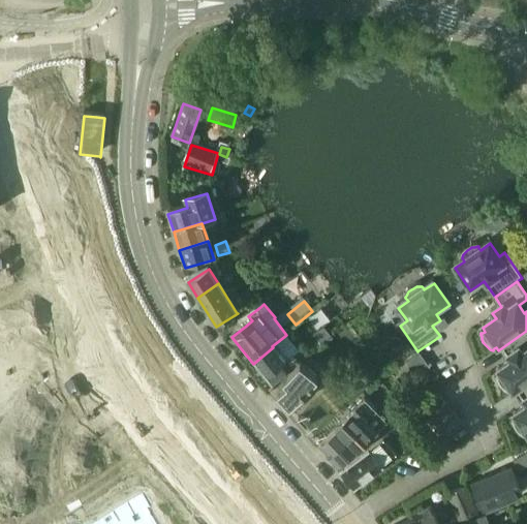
[(498,377),(497,377),(497,380),(497,381),(498,383),(498,384),(499,387),(500,389),(501,390),(503,392),(505,393),(507,394),(508,395),(509,393),(512,392),(514,395),(517,393),(526,386),(526,331),(501,348),(512,363),(498,372),(500,376),(498,377)]
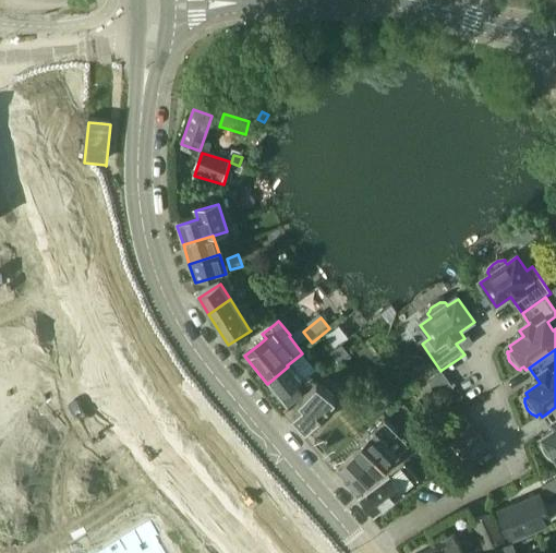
[(288,367),(267,384),(288,410),(302,398),(295,391),(303,385),(288,367)]
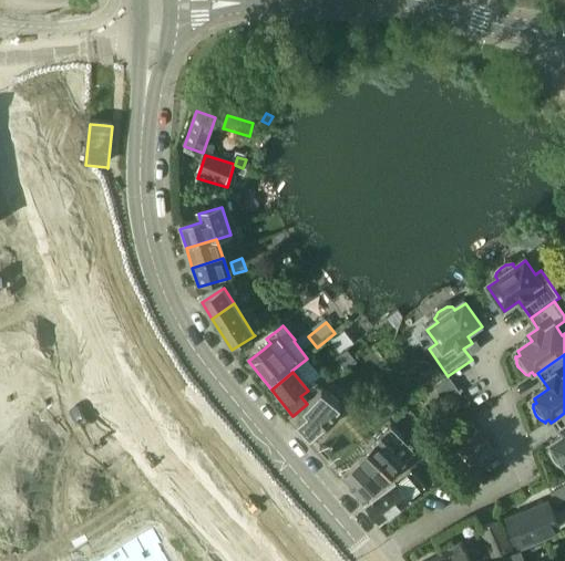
[(297,427),(311,442),(327,427),(326,425),(341,408),(322,393),(309,407),(300,415),(305,421),(297,427)]
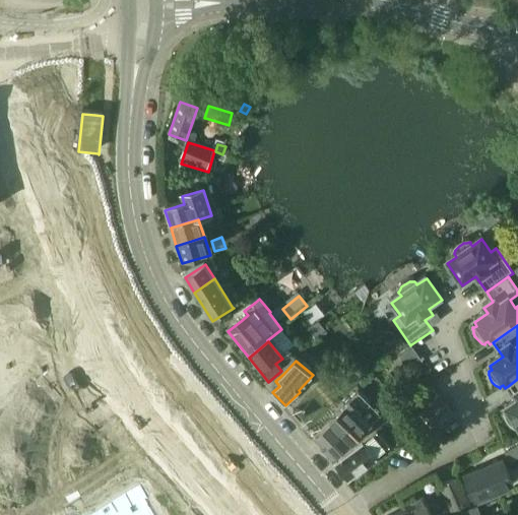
[(419,390),(436,378),(427,367),(410,379),(419,390)]
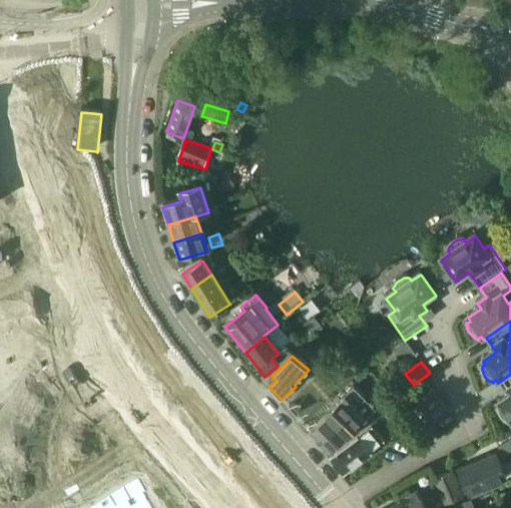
[(499,409),(497,409),(497,412),(497,414),(498,415),(498,416),(499,418),(501,420),(501,421),(504,423),(505,424),(507,425),(509,426),(509,424),(510,424),(510,374),(501,381),(510,394),(510,396),(498,404),(501,408),(499,409)]
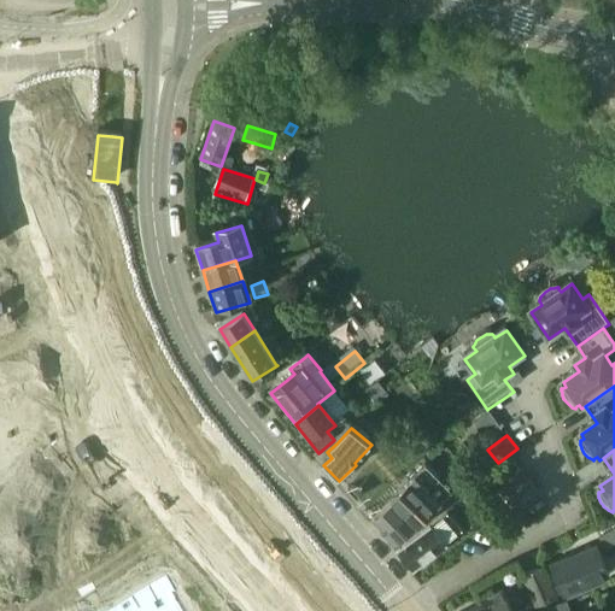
[(499,495),(522,475),(513,463),(490,483),(499,495)]
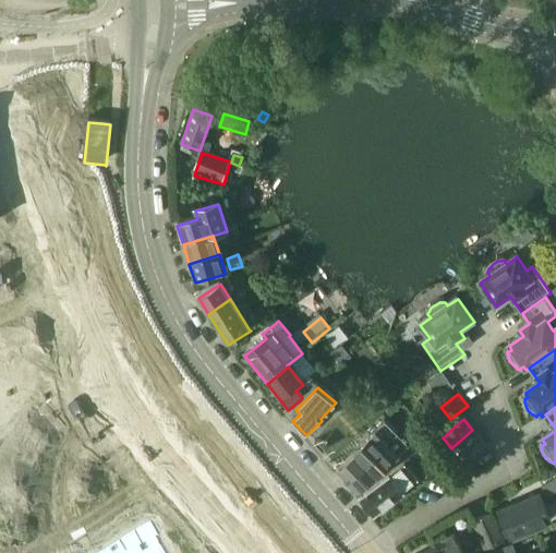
[(460,459),(482,441),(472,430),(451,448),(460,459)]
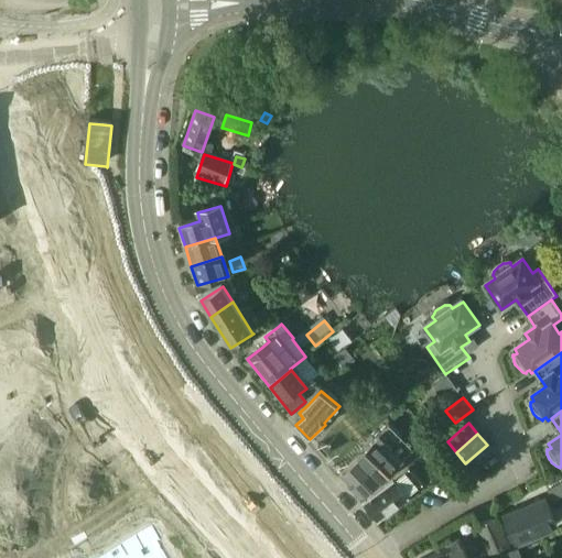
[(359,460),(343,476),(342,477),(352,488),(392,450),(381,437),(357,459),(359,460)]
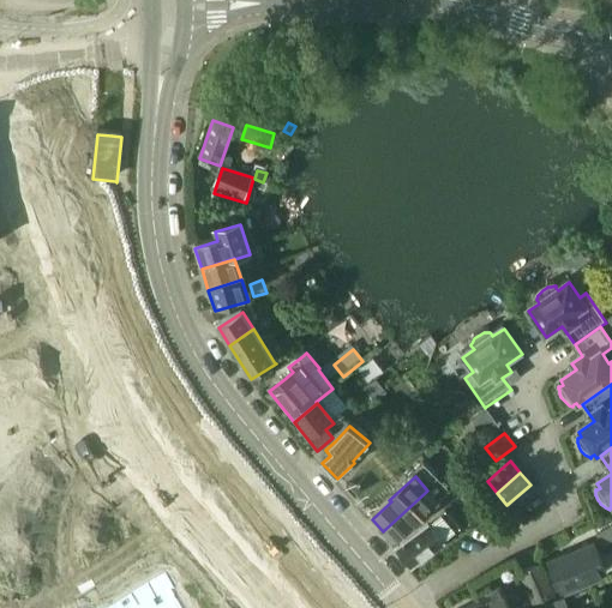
[(531,485),(507,505),(517,517),(540,497),(531,485)]
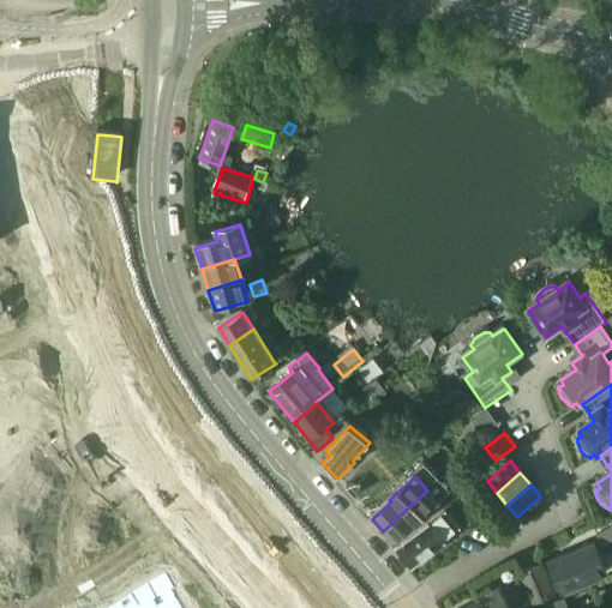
[(427,491),(383,531),(394,543),(415,524),(417,525),(441,504),(427,491)]
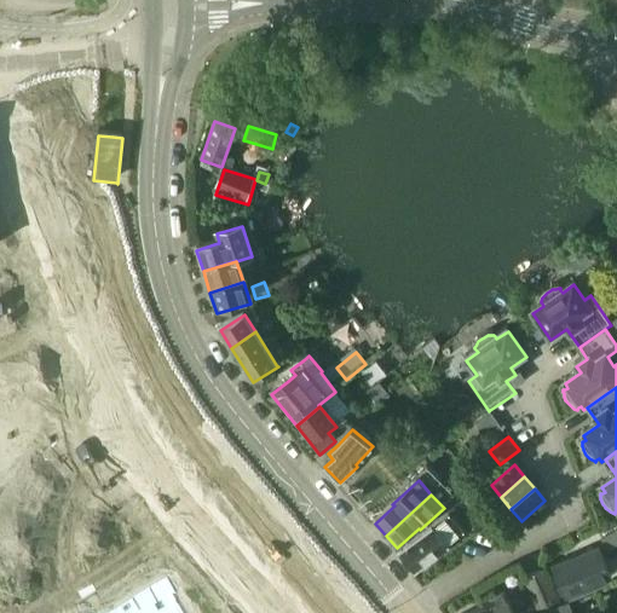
[(402,559),(416,576),(465,536),(449,518),(402,559)]
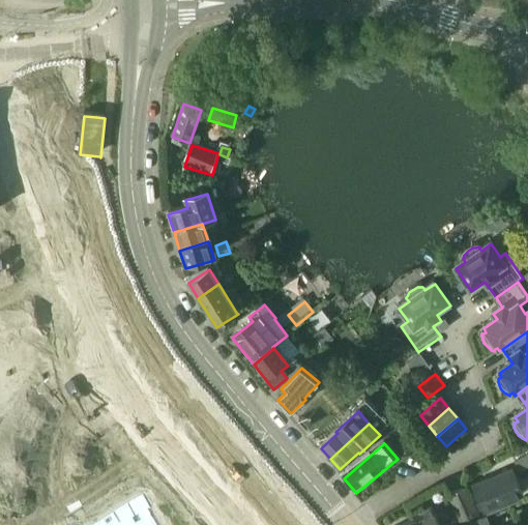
[(527,459),(516,466),(521,476),(527,472),(527,459)]
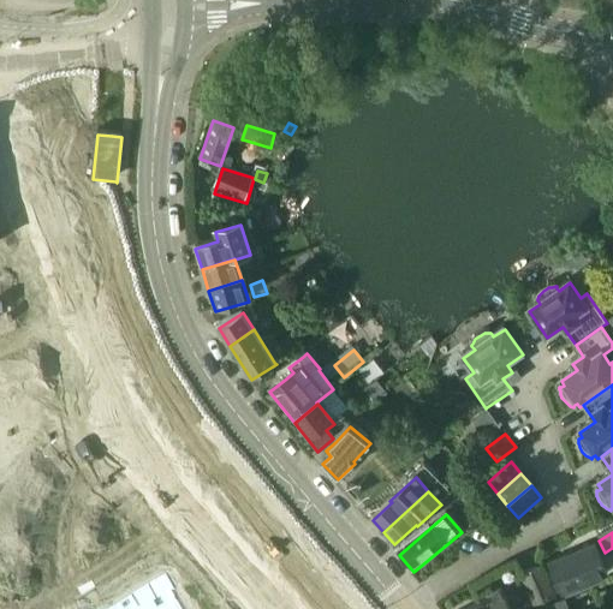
[(549,569),(561,597),(608,578),(595,549),(549,569)]
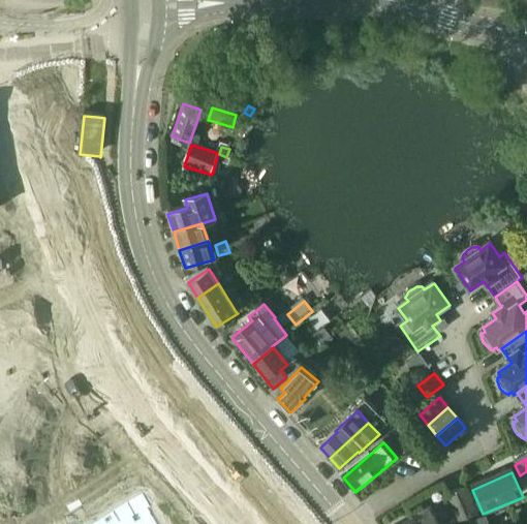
[(126,476),(63,519),(66,523),(133,523),(151,513),(126,476)]
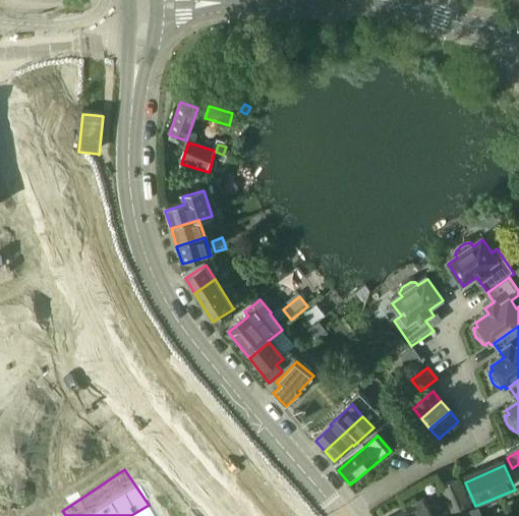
[(470,509),(459,483),(441,492),(452,515),(457,515),(470,509)]
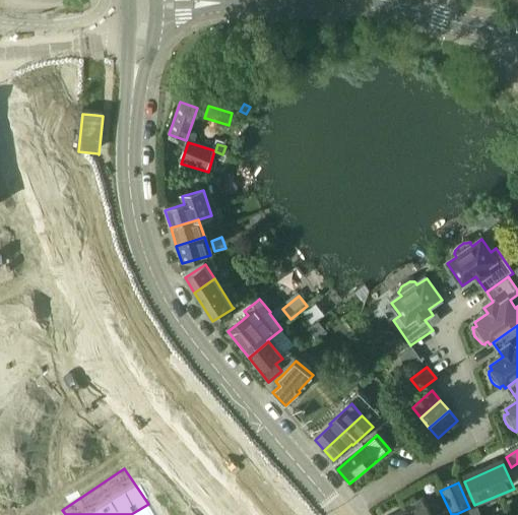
[(430,514),(424,500),(415,503),(414,502),(403,508),(406,514),(430,514)]
